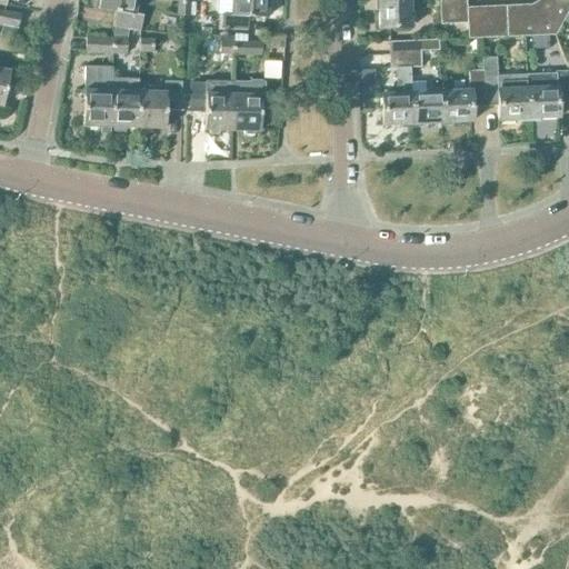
[(133,15),(136,0),(100,0),(99,9),(116,11),(113,26),(116,27),(129,29),(140,30),(143,16),(133,15)]
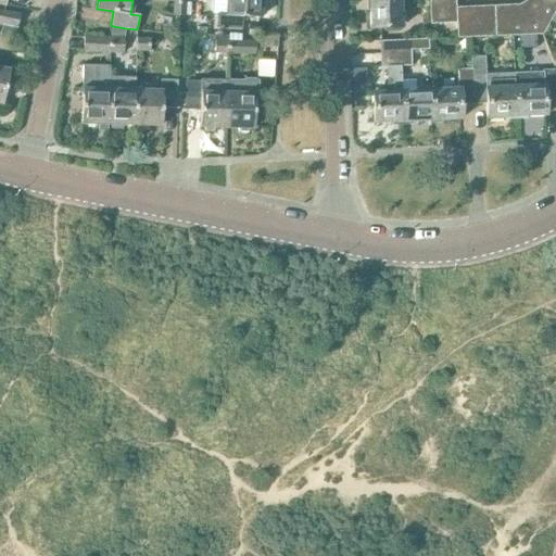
[(261,17),(261,0),(226,0),(226,14),(217,13),(216,27),(242,28),(242,16),(261,17)]
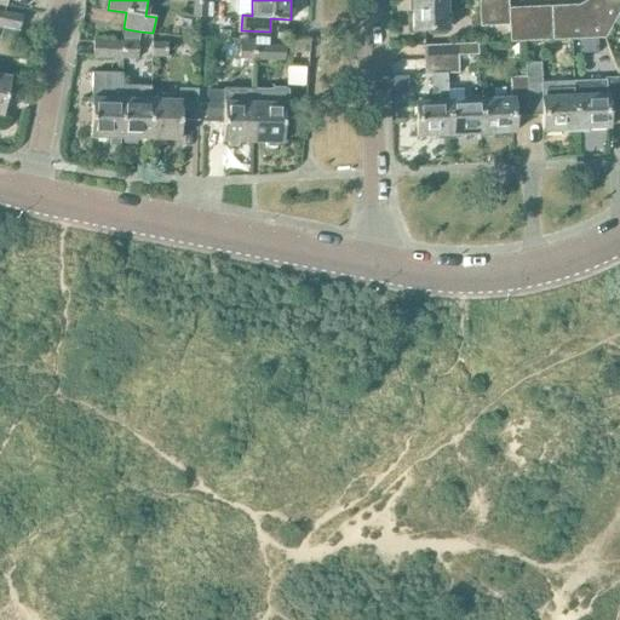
[(447,32),(446,0),(409,0),(409,12),(413,12),(413,32),(447,32)]
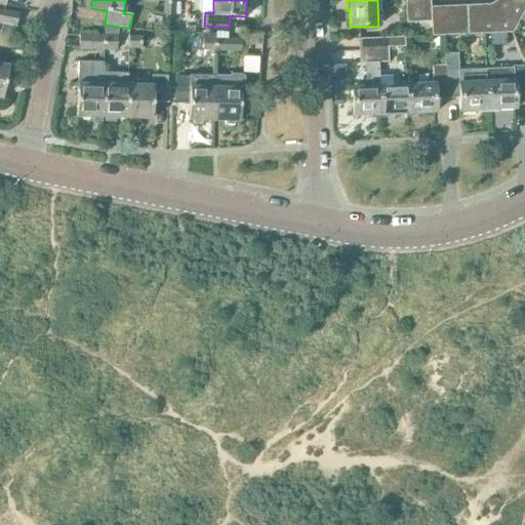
[(405,0),(407,23),(419,22),(417,0),(405,0)]
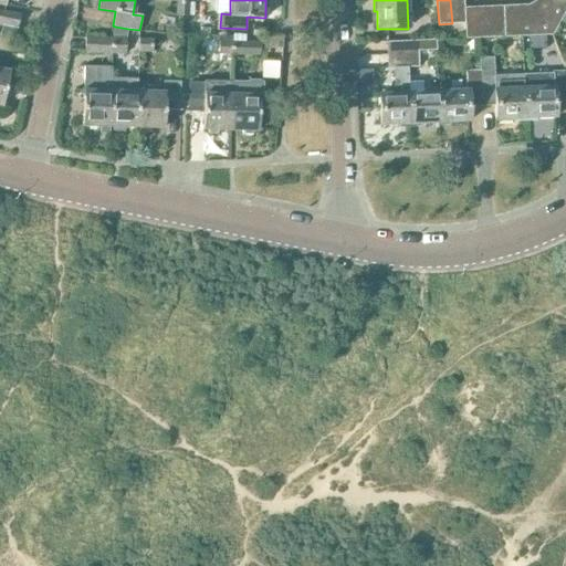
[(465,22),(464,10),(463,0),(450,0),(452,23),(465,22)]
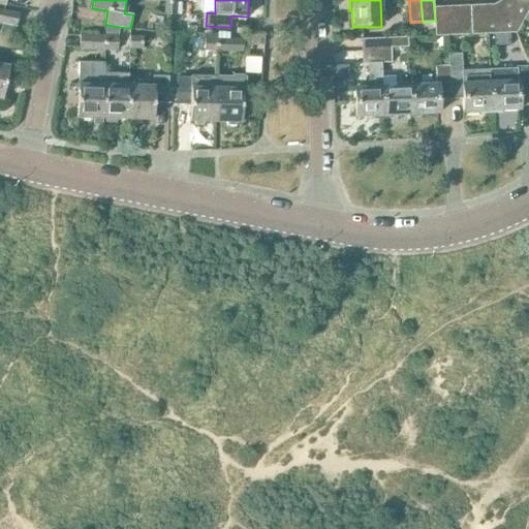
[(517,33),(524,20),(503,0),(495,7),(504,33),(517,33)]
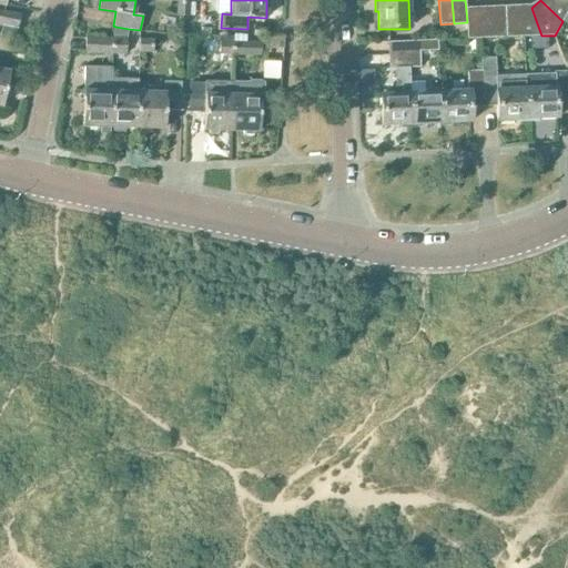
[(563,21),(567,10),(567,1),(566,0),(540,0),(563,21)]
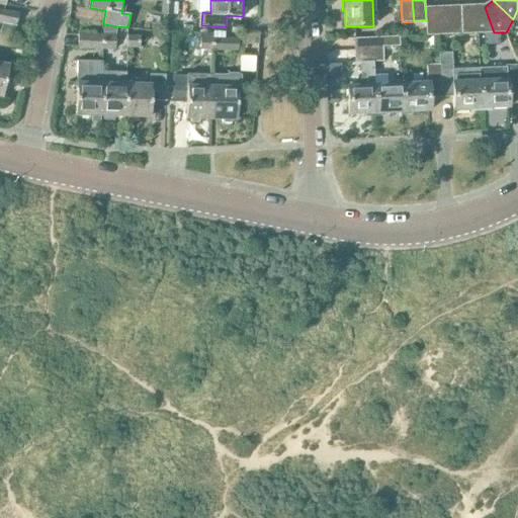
[(172,14),(173,2),(162,1),(161,14),(167,14),(172,14)]
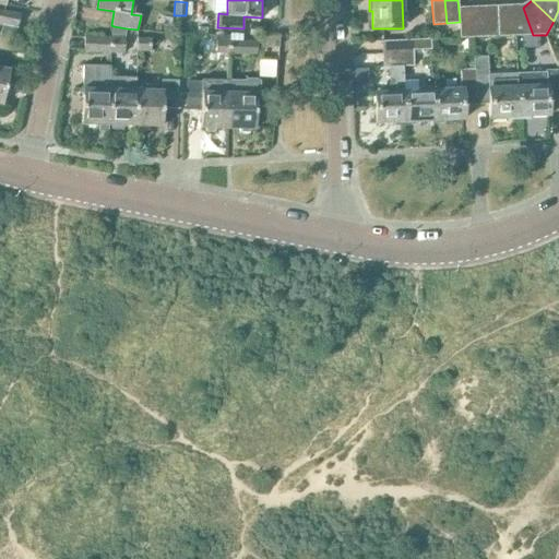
[(499,36),(511,36),(510,8),(498,9),(499,36)]
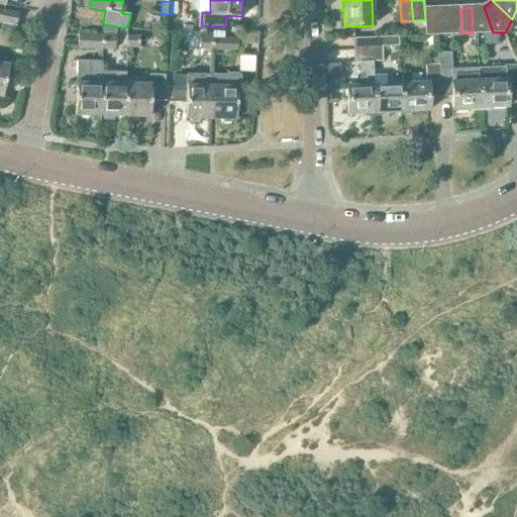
[(484,7),(472,7),(473,33),(493,32),(484,7)]
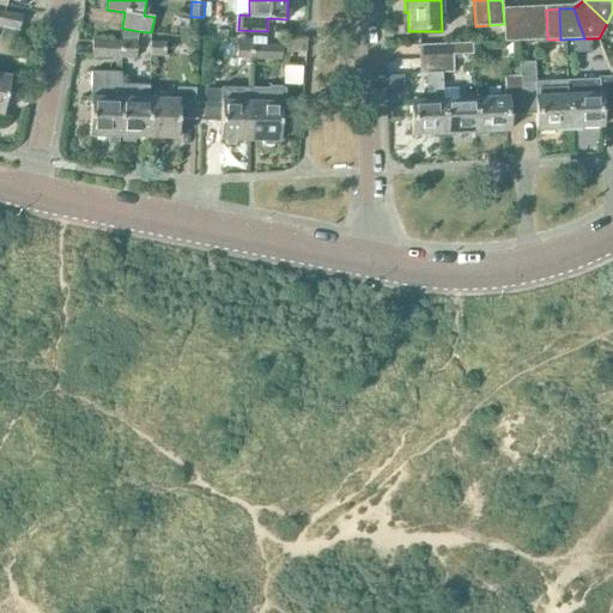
[(504,42),(519,41),(517,10),(503,11),(504,24),(504,42)]
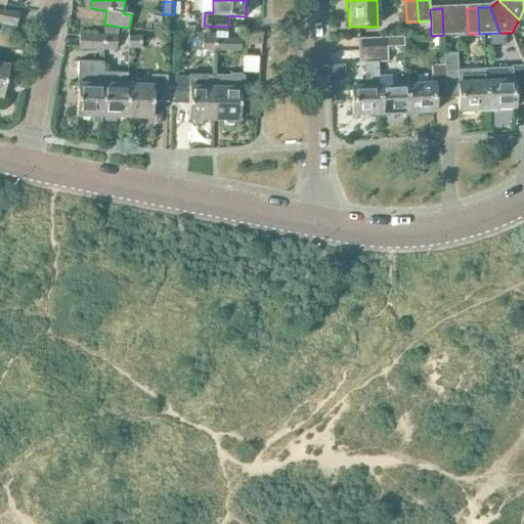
[(443,35),(455,35),(454,8),(442,8),(443,35)]
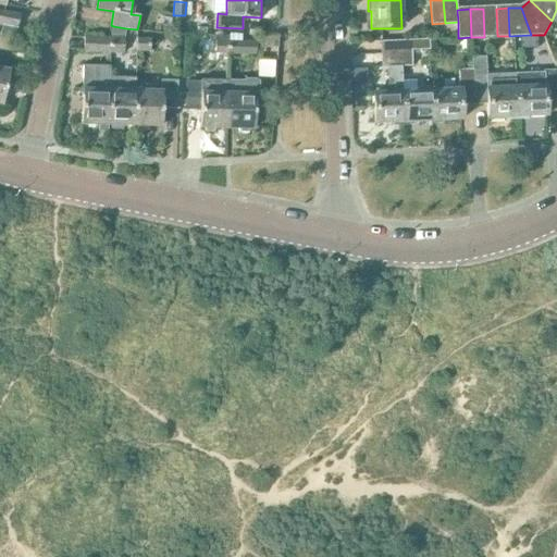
[(484,37),(497,36),(496,9),(483,9),(484,37)]
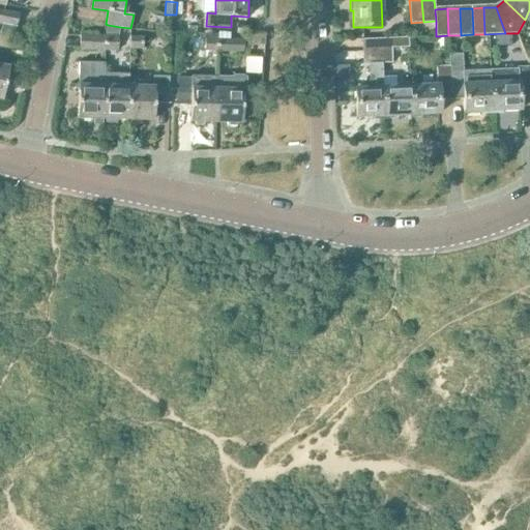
[(19,13),(0,9),(0,23),(3,24),(17,26),(19,13)]
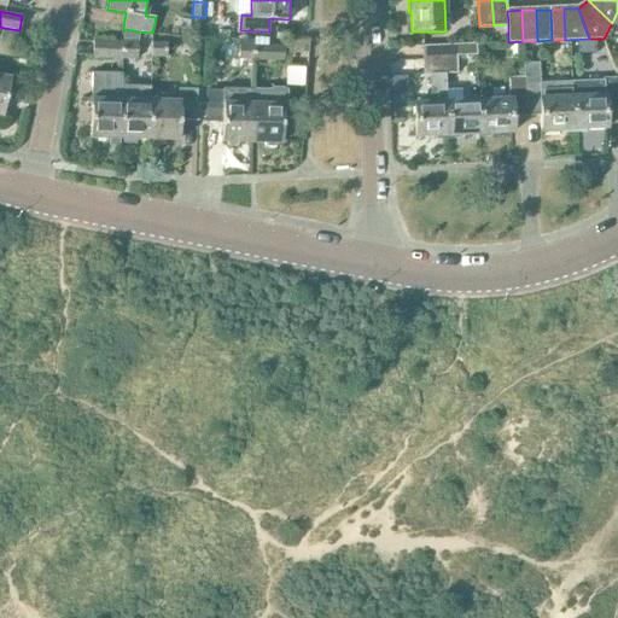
[(17,41),(19,30),(4,28),(1,39),(17,41)]
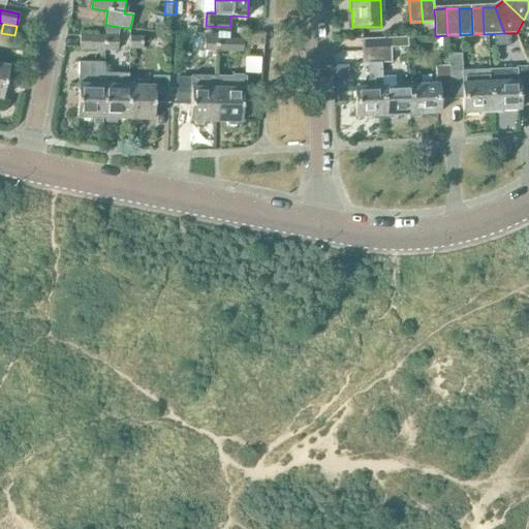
[(118,50),(118,36),(120,27),(107,25),(105,36),(104,50),(118,50)]
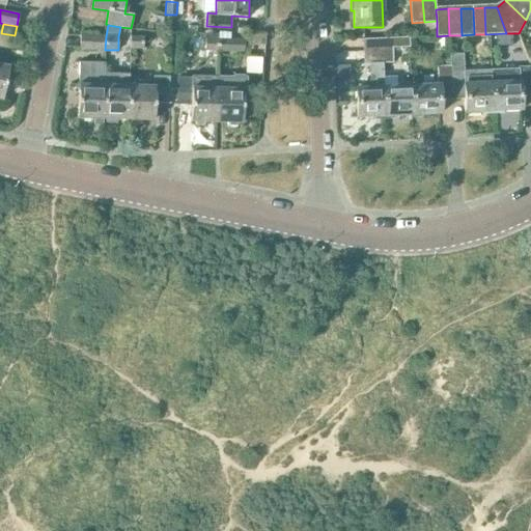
[(105,50),(106,36),(80,35),(80,49),(105,50)]
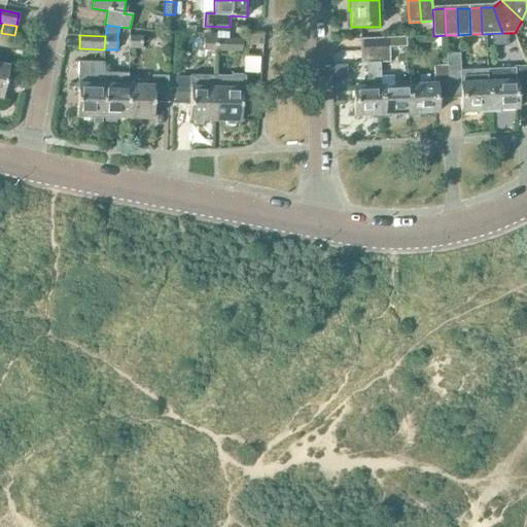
[(143,36),(131,36),(130,48),(143,48),(143,36)]
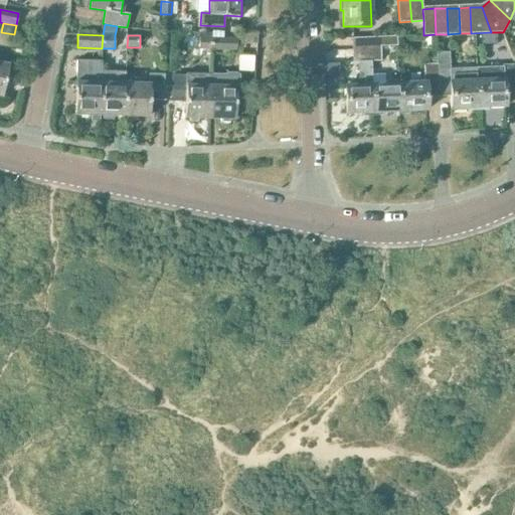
[(352,49),(379,48),(379,46),(395,45),(395,36),(366,37),(352,38),(352,49)]
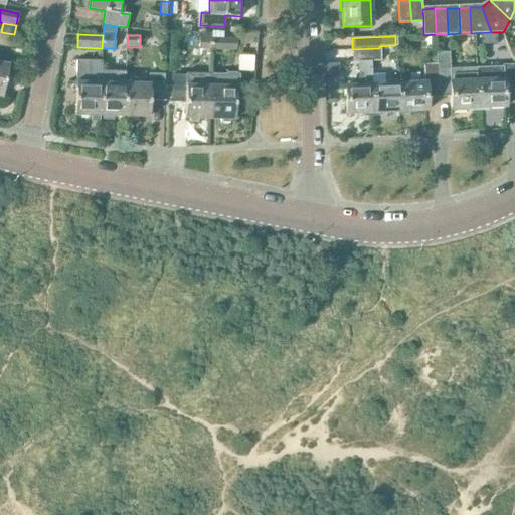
[(212,49),(212,38),(199,38),(199,49),(212,49)]
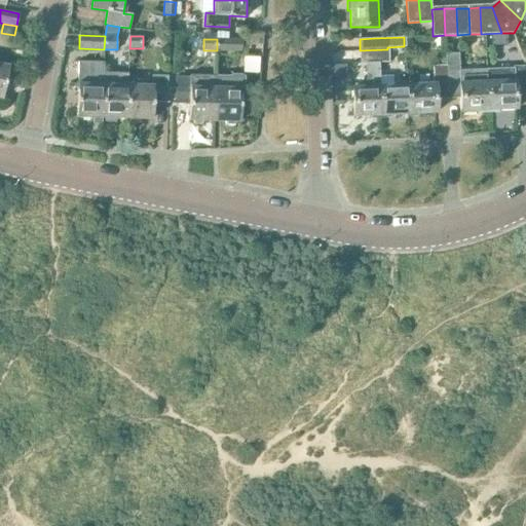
[(241,40),(217,39),(217,50),(240,51),(241,40)]
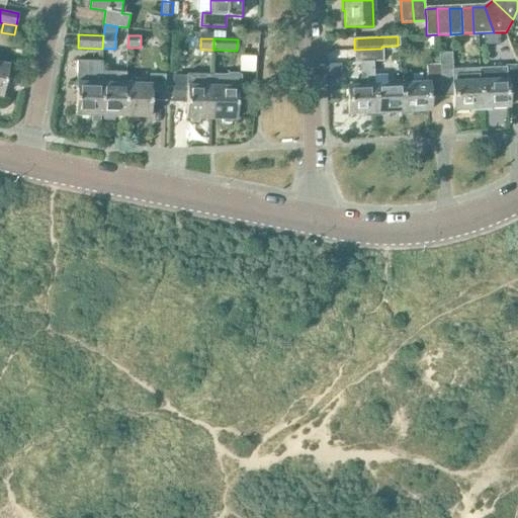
[(381,62),(381,49),(354,50),(355,63),(358,63),(381,62)]
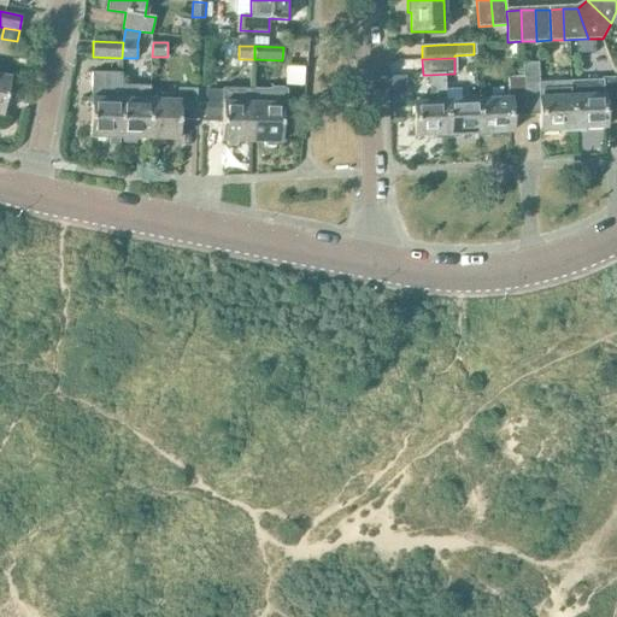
[(119,137),(122,86),(122,74),(93,72),(90,137),(119,137)]
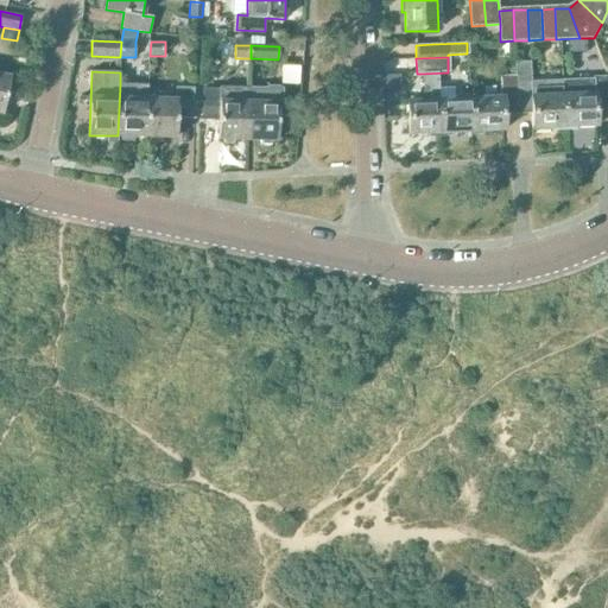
[(11,76),(0,74),(0,113),(2,113),(11,76)]
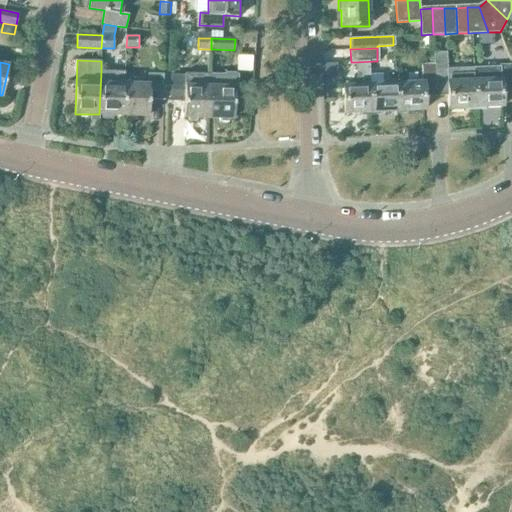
[(395,83),(397,111),(423,109),(423,94),(435,94),(433,63),(420,64),(422,82),(395,83)]
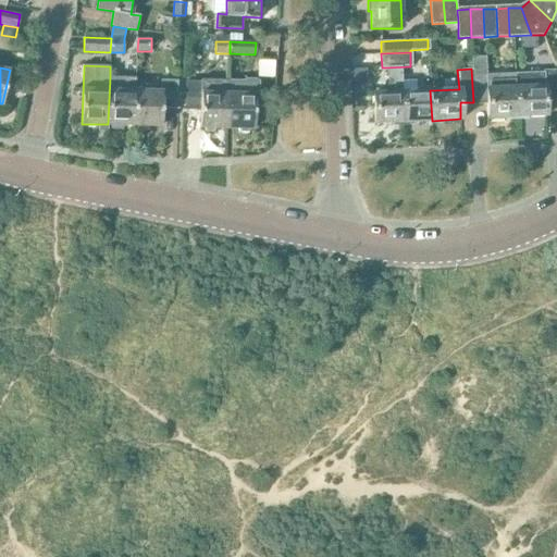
[(471,69),(473,102),(485,101),(486,118),(516,116),(514,73),(485,74),(485,69),(471,69)]
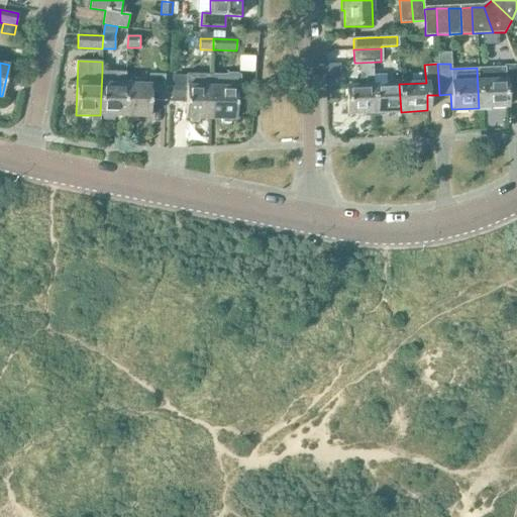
[(477,68),(479,108),(506,107),(505,94),(516,94),(516,79),(516,73),(516,65),(504,65),(504,67),(477,68)]
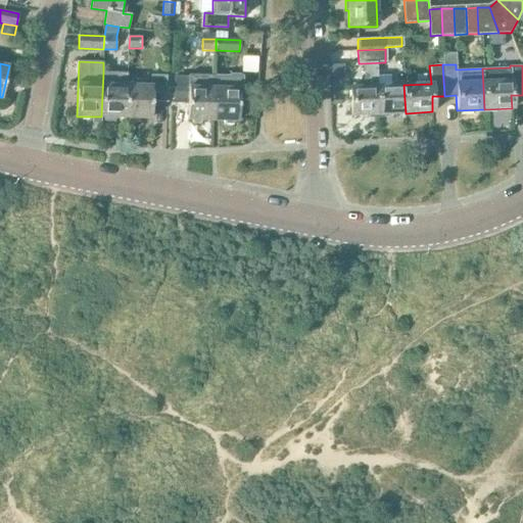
[(128,74),(103,73),(101,116),(127,117),(128,85),(128,74)]
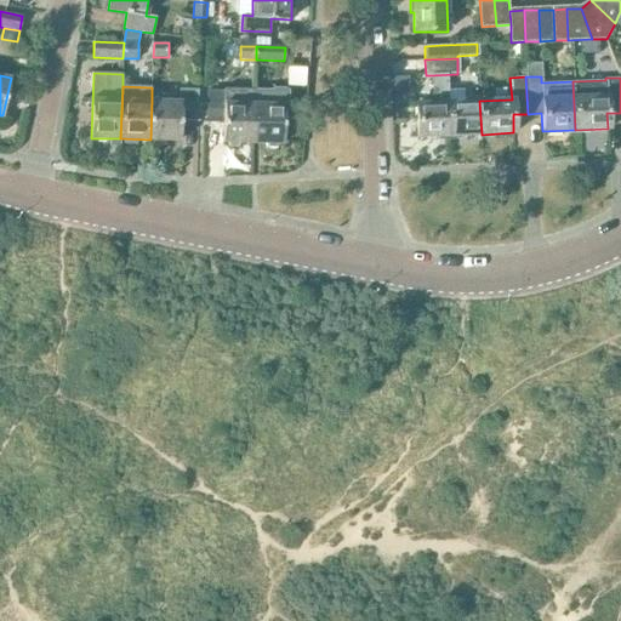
[(252,143),(255,89),(224,87),(224,91),(208,90),(206,121),(224,123),(223,142),(252,143)]
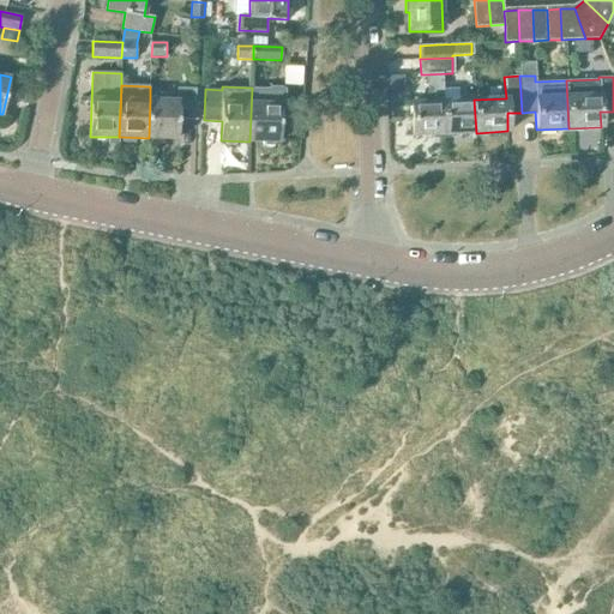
[(268,89),(252,88),(250,142),(281,142),(282,102),(287,102),(287,90),(284,86),(271,86),(268,89)]
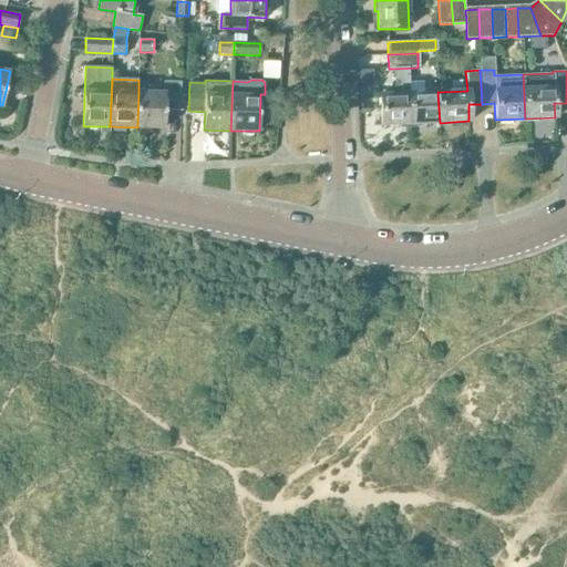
[(164,93),(138,92),(137,127),(164,129),(165,111),(179,111),(179,83),(165,83),(164,93)]
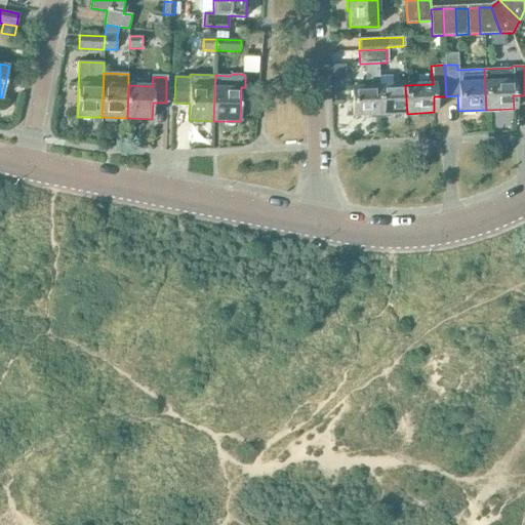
[(379,115),(407,114),(405,85),(377,86),(379,115)]
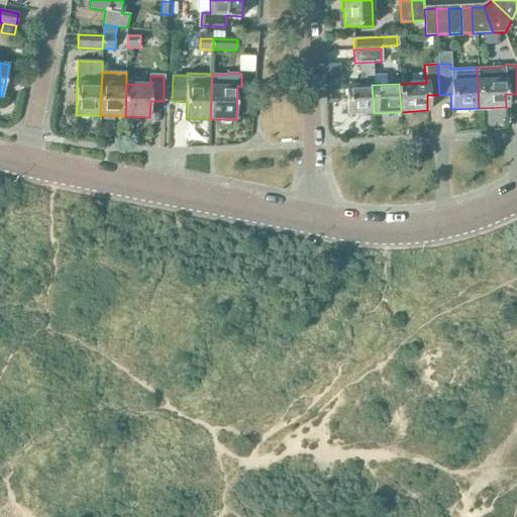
[(346,114),(374,113),(372,85),(344,86),(346,114)]
